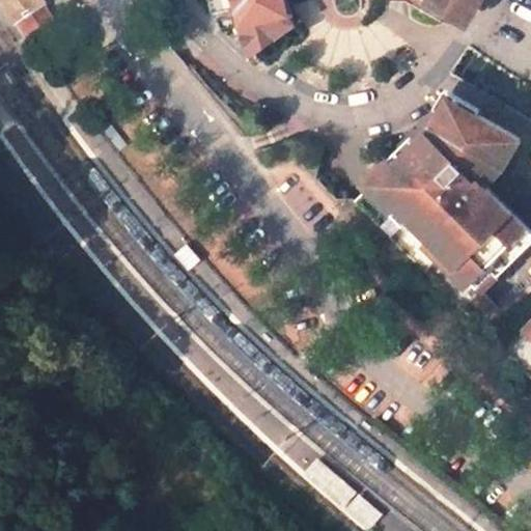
[(42,0),(0,0),(0,12),(9,8),(26,35),(40,25),(52,18),(48,11),(45,6),(46,5),(42,0)]
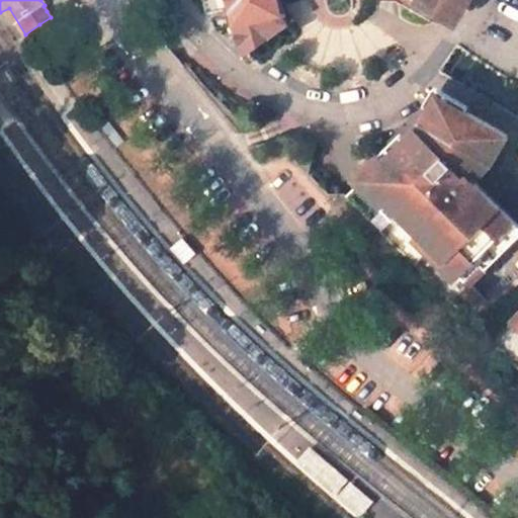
[(202,0),(206,14),(231,9),(235,29),(245,53),(280,28),(274,0),(202,0)]
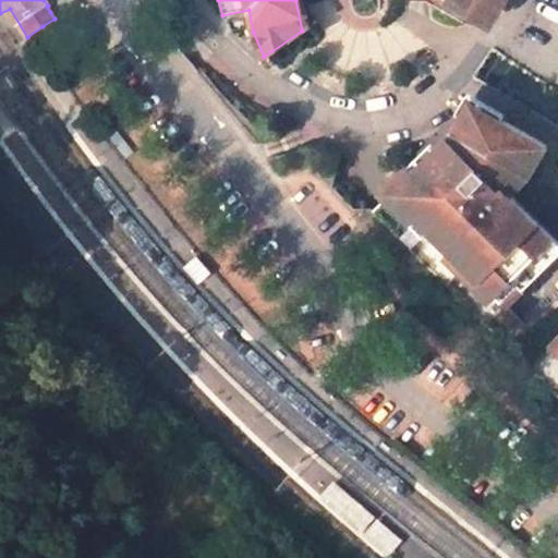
[(450,0),(482,19),(488,14),(493,10),(496,5),(499,0),(450,0)]
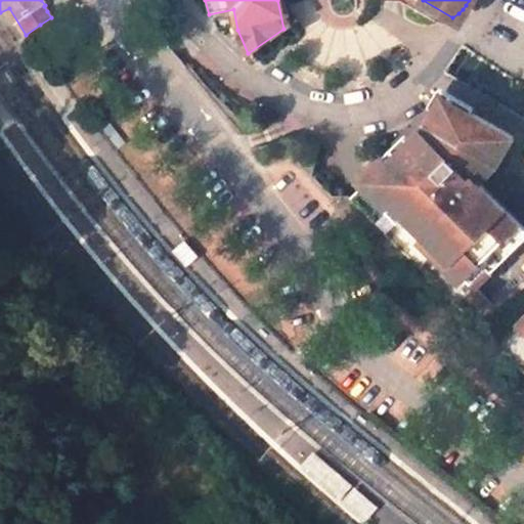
[(515,132),(443,90),(425,124),(355,194),(470,317),(511,287),(503,278),(484,258),(511,261),(523,246),(523,223),(480,177),(501,158),(515,132)]
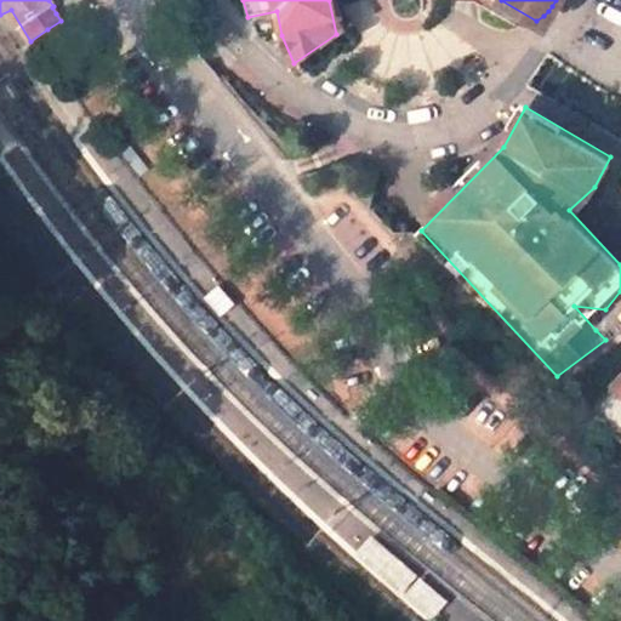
[(217,286),(203,298),(221,317),(234,305),(217,286)]
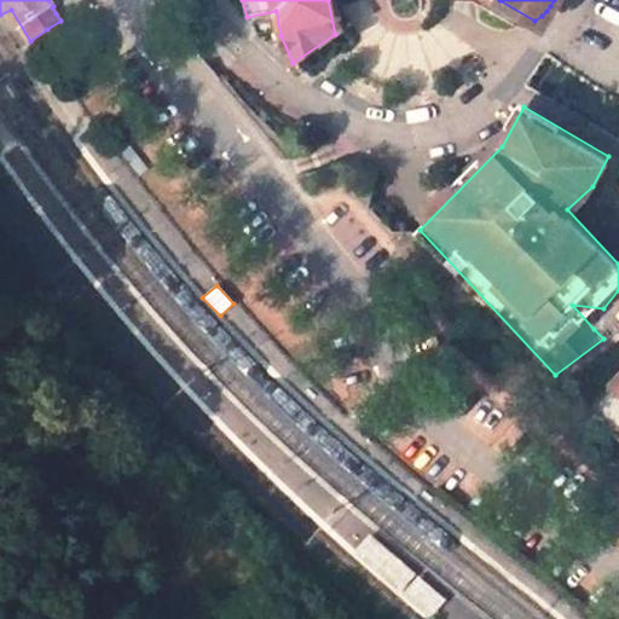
[(618,375),(585,408),(618,443),(618,375)]
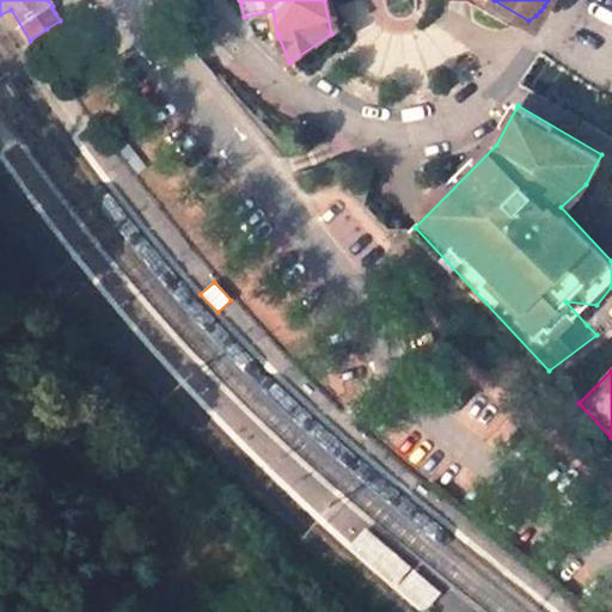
[(366,527),(348,548),(422,611),(426,611),(441,594),(366,527)]
